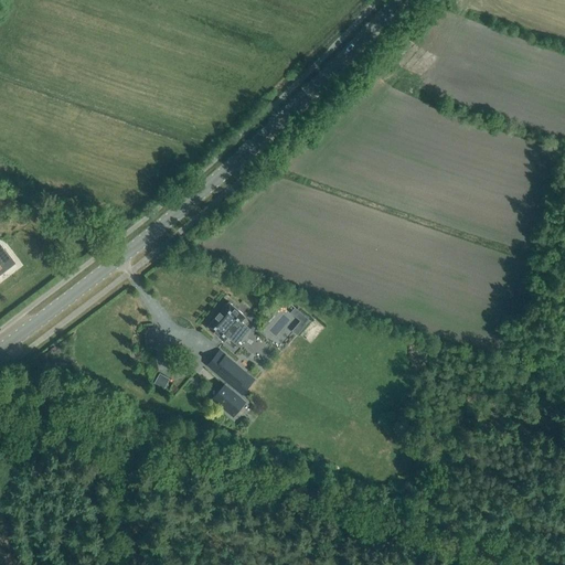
[(4,251),(0,244),(0,274),(16,263),(6,251),(4,251)]
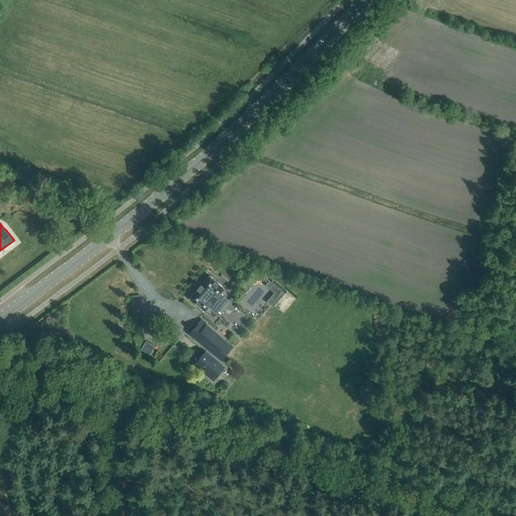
[(209,275),(189,298),(205,312),(209,308),(216,314),(228,300),(221,293),(225,289),(209,275)]
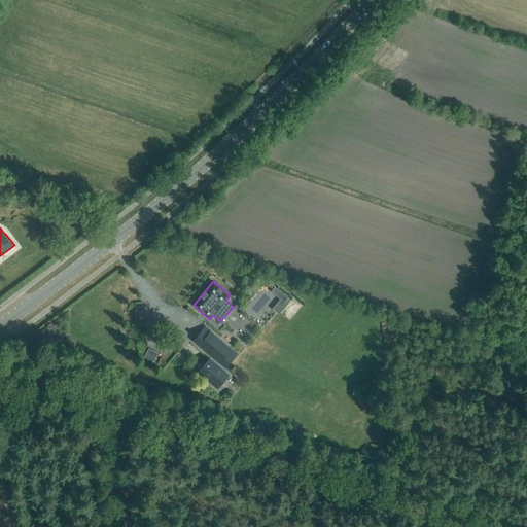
[(275,287),(271,291),(276,295),(280,291),(275,287)]
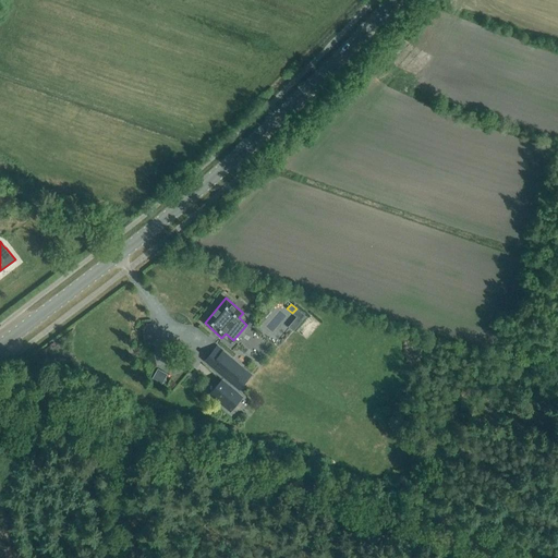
[(276,305),(262,323),(274,331),(287,314),(276,305)]
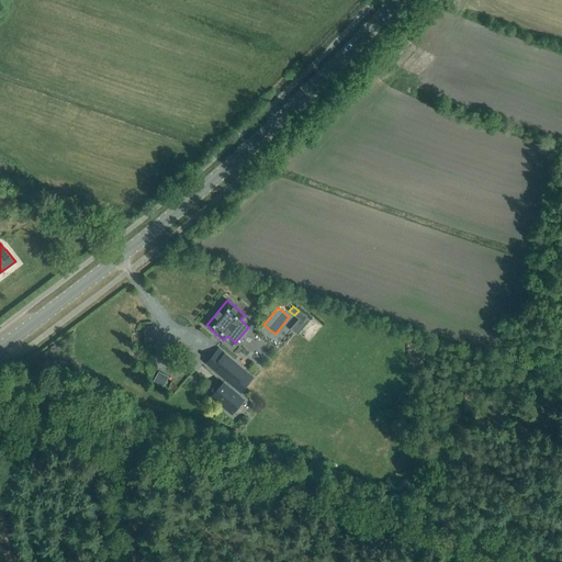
[(244,374),(224,357),(225,356),(218,350),(208,363),(240,392),(253,378),(246,372),(244,374)]
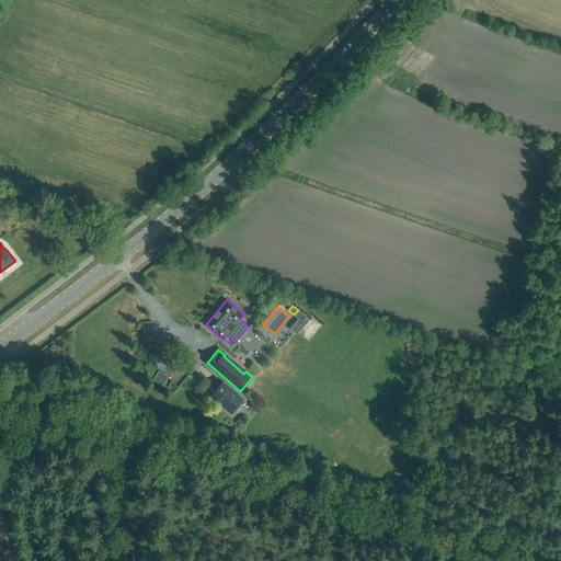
[(165,386),(172,375),(161,369),(156,379),(165,386)]
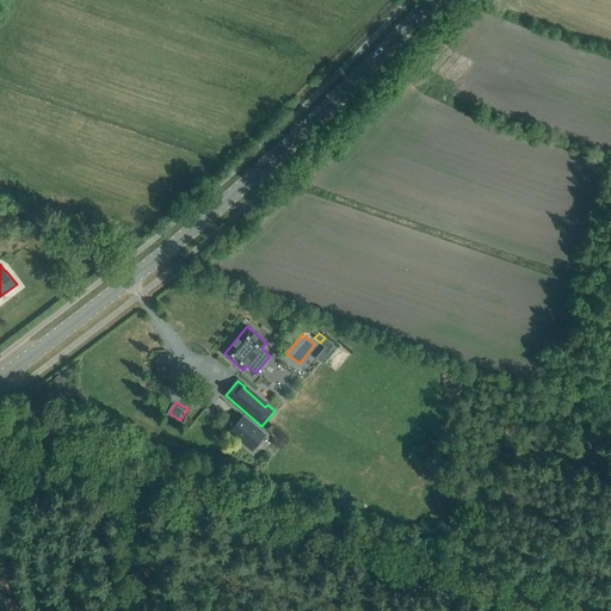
[(252,450),(264,436),(242,417),(230,431),(252,450)]
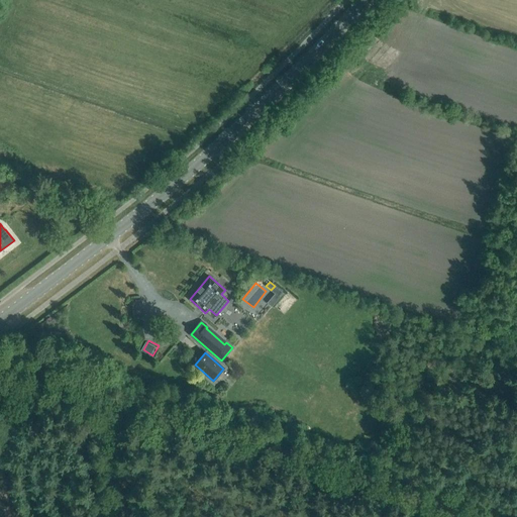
All buildings are outlined.
